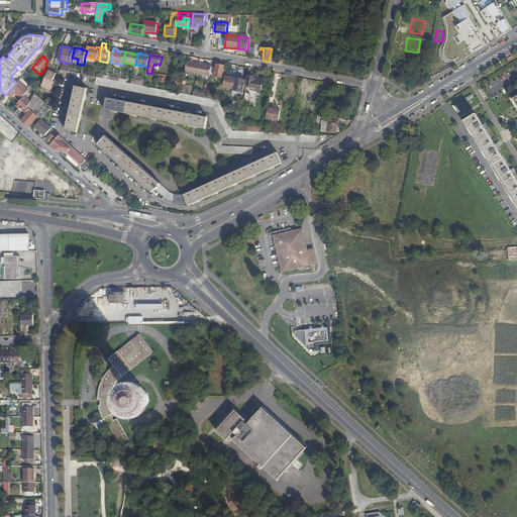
[(200,64),(187,61),(185,72),(198,74),(200,64)]
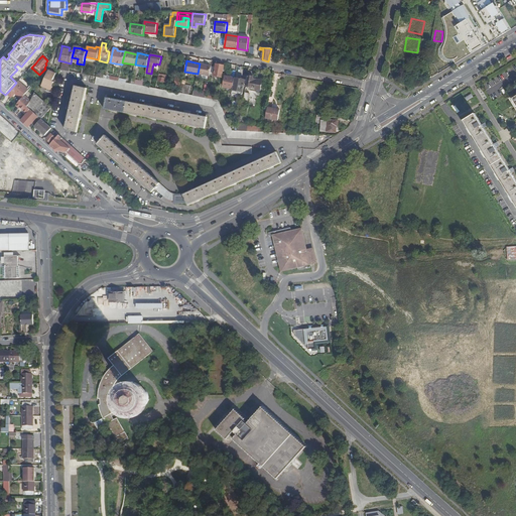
[(63,61),(61,71),(70,73),(71,63),(63,61)]
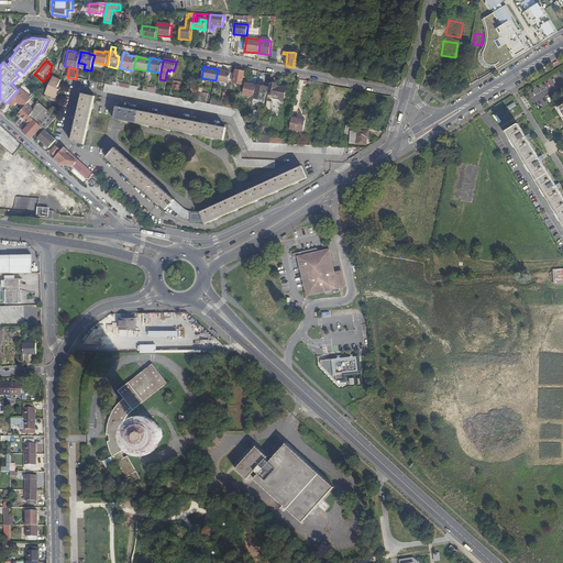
[(231,72),(218,69),(216,80),(229,84),(231,72)]
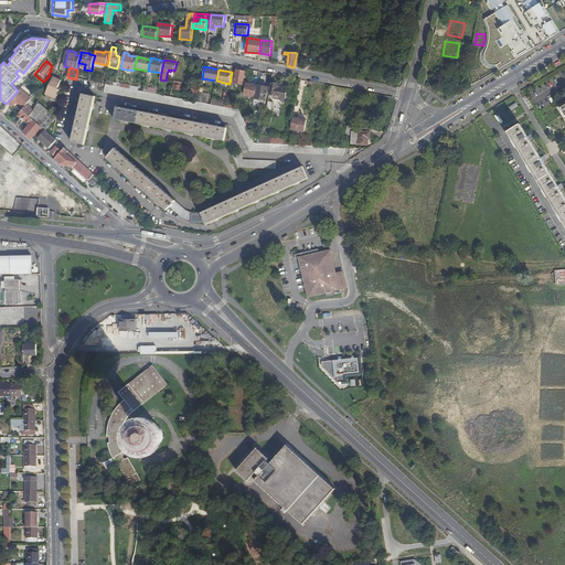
[(234,83),(243,85),(245,72),(237,71),(234,83)]
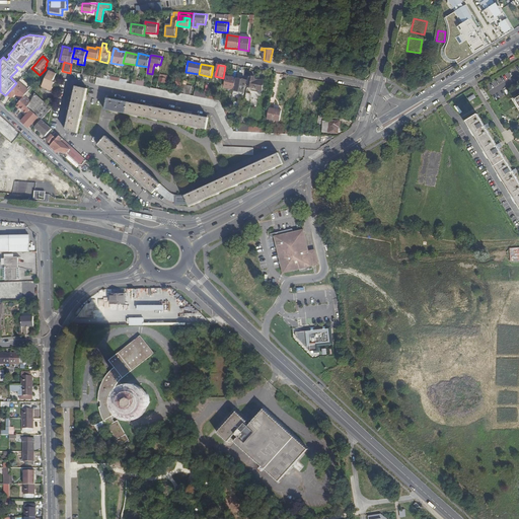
[(257,90),(260,90),(262,81),(260,81),(260,80),(254,79),(255,78),(254,77),(255,72),(250,71),(248,87),(252,88),(252,89),(256,90),(257,90)]
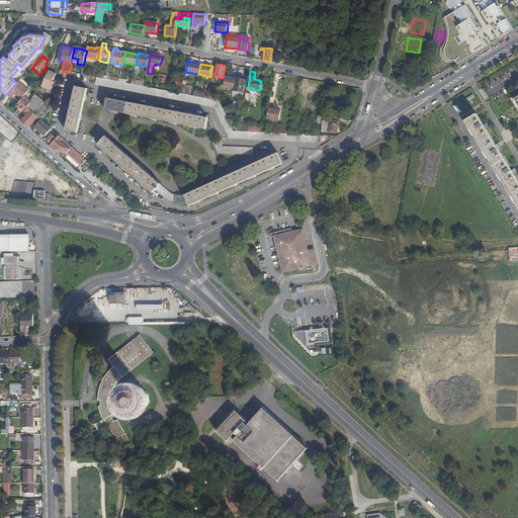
[(41,85),(51,90),(55,83),(52,82),(56,75),(49,72),(41,85)]
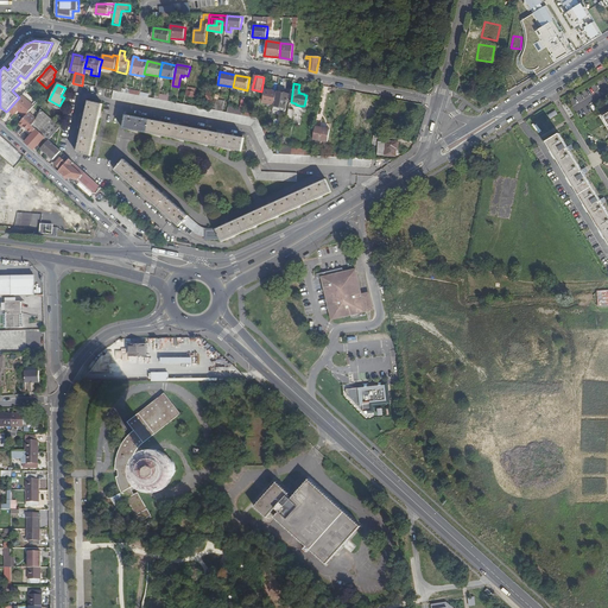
[(274,105),(277,93),(266,90),(264,103),(274,105)]
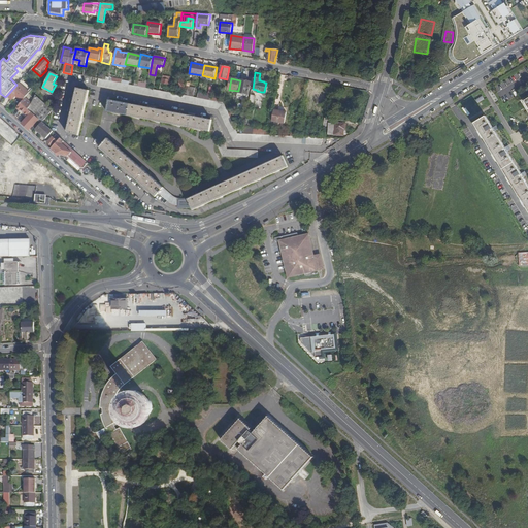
[(252,83),(240,80),(238,91),(238,93),(243,94),(243,96),(249,97),(252,83)]
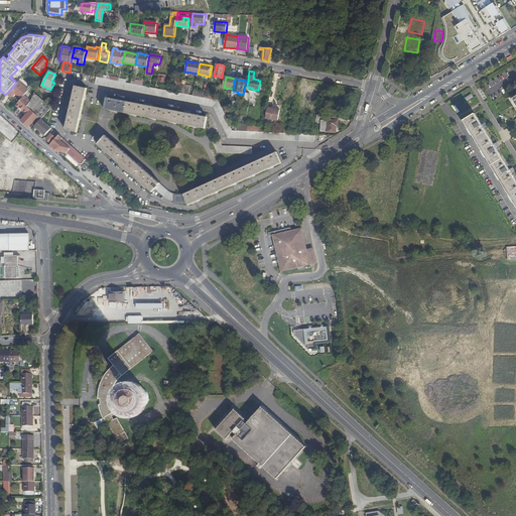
[(29,91),(18,81),(16,83),(7,93),(12,98),(16,94),(22,99),(24,96),(29,91)]
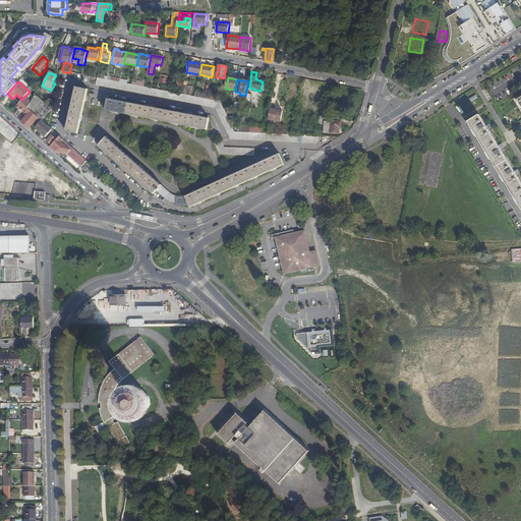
[(185,82),(182,95),(191,96),(193,89),(186,88),(187,83),(185,82)]
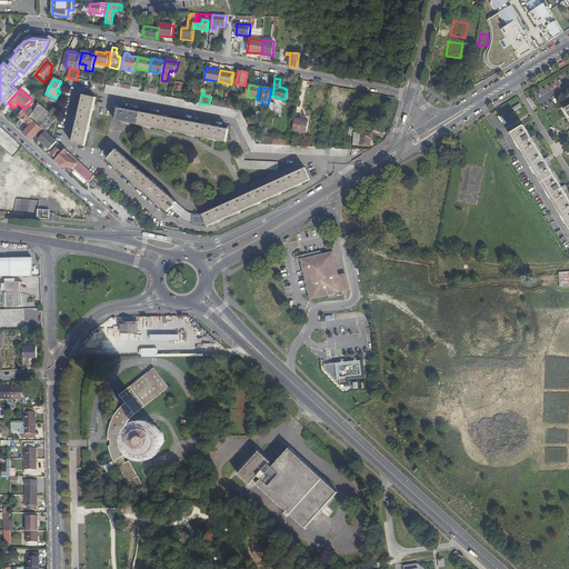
[(329,109),(339,111),(340,103),(342,93),(331,91),(329,100),(331,100),(329,109)]
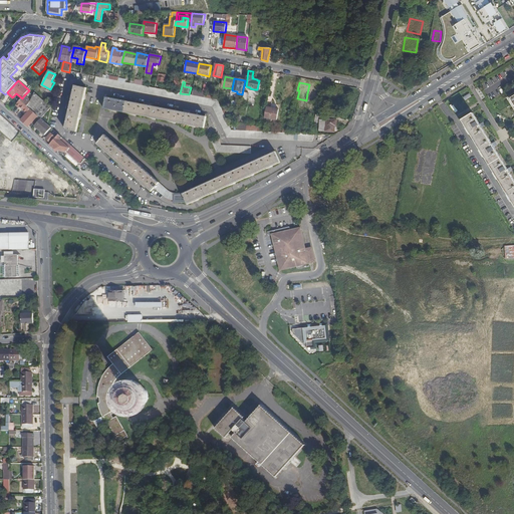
[(318,86),(309,84),(307,93),(316,95),(318,86)]
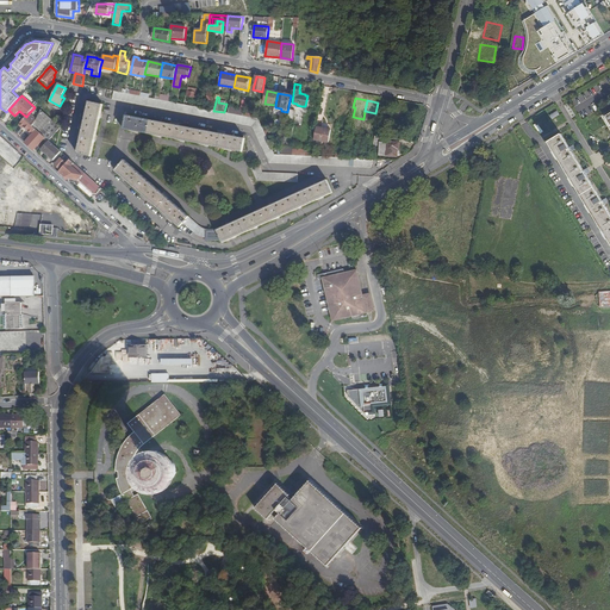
[(92,157),(104,105),(89,101),(78,154),(92,157)]
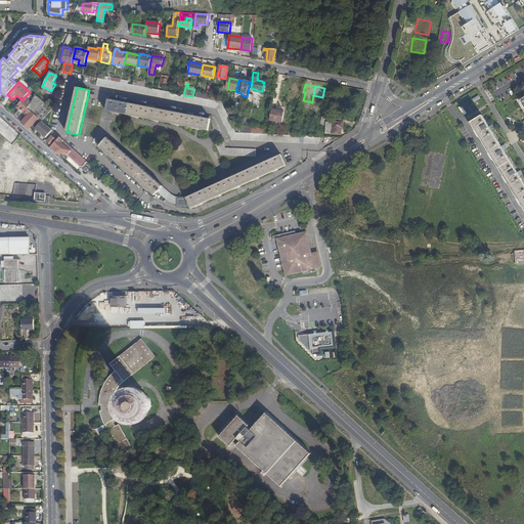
[(28,116),(22,123),(30,130),(33,126),(36,128),(42,122),(52,111),(35,95),(31,104),(29,110),(32,112),(28,116)]
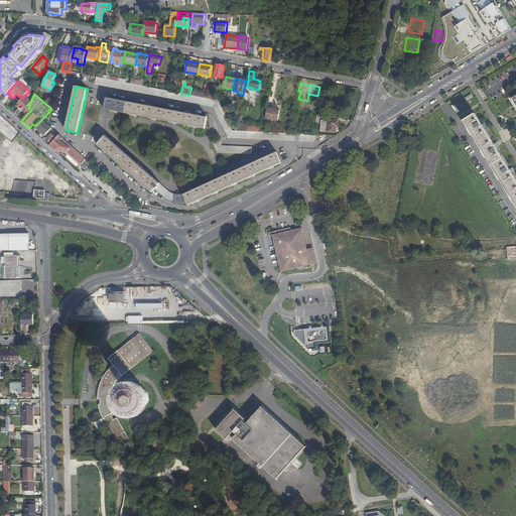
[(22,99),(16,106),(20,109),(21,108),(23,111),(27,114),(31,110),(28,108),(30,103),(27,100),(28,99),(24,96),(22,99)]
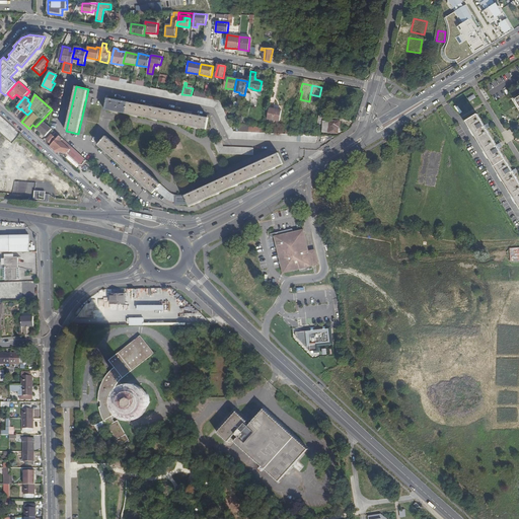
[(206,130),(209,118),(107,98),(105,110),(206,130)]
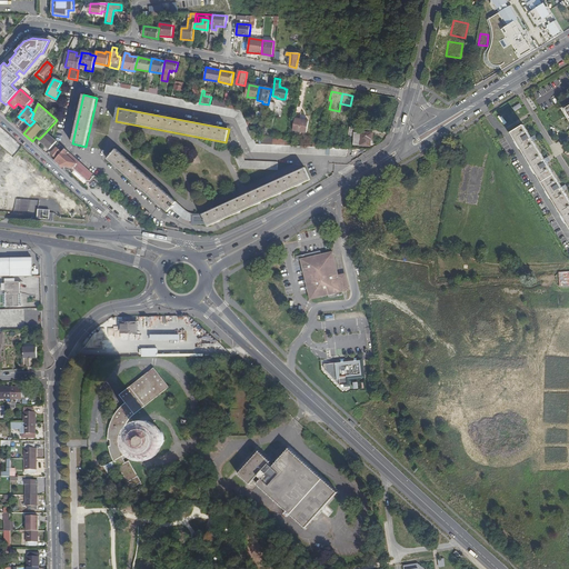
[(296,118),(293,130),(307,132),(309,121),(296,118)]
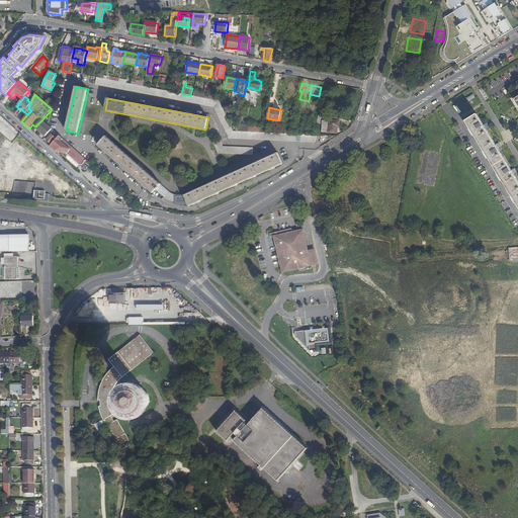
[(484,125),(478,115),(478,114),(465,122),(466,122),(517,205),(517,180),(514,174),(516,172),(514,169),(512,171),(498,149),(501,147),(499,144),(496,146),(486,128),(488,127),(487,124),(484,125)]
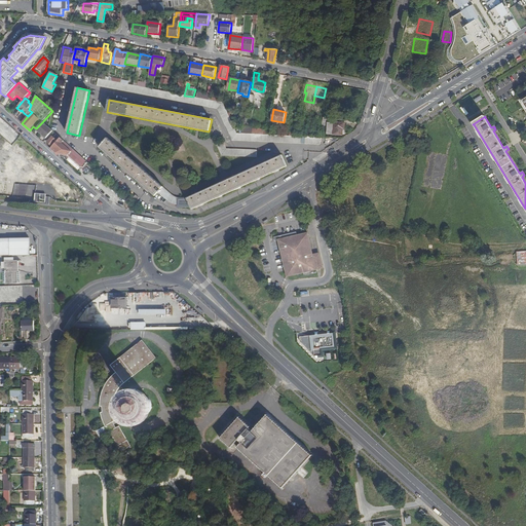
[(345,129),(345,120),(324,118),(322,126),(328,126),(327,135),(342,135),(343,128),(345,129)]
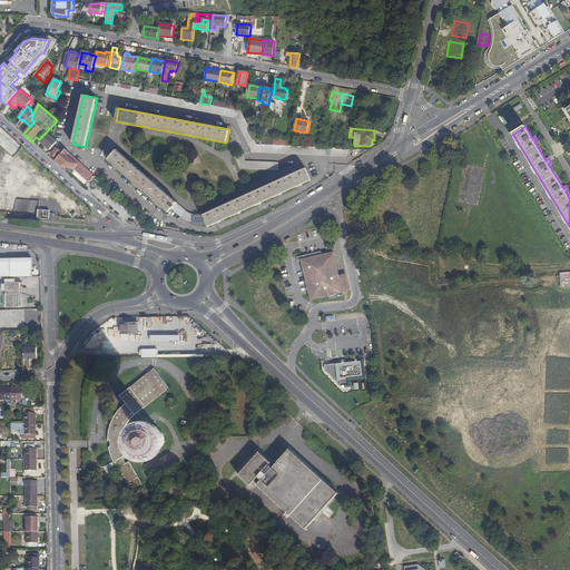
[(46,133),(39,139),(50,149),(57,143),(52,138),(46,133)]
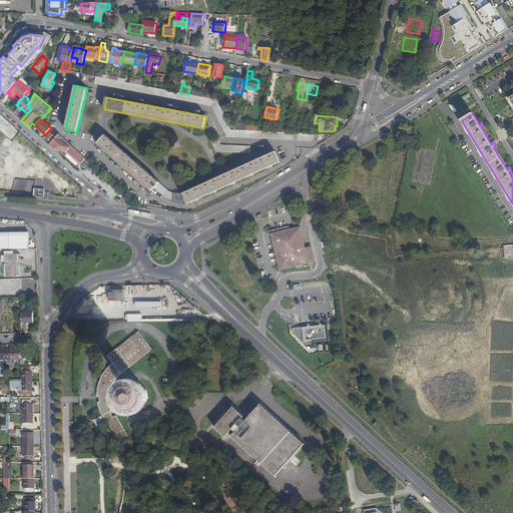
[(56,137),(56,138),(59,135),(57,133),(55,136),(51,133),(46,139),(51,143),(56,137)]
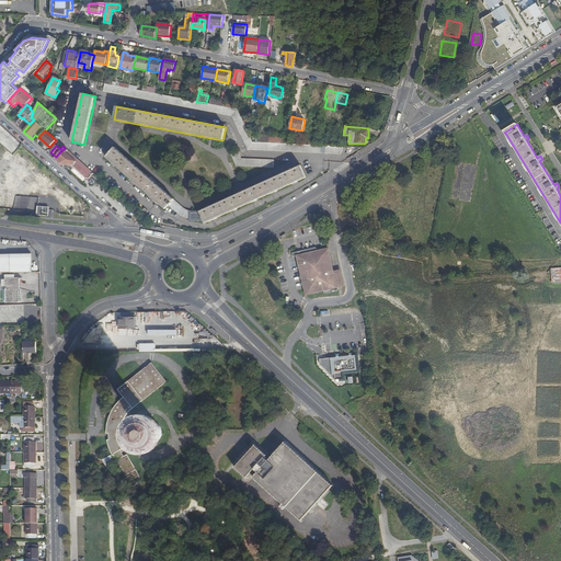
[(165,209),(169,206),(170,205),(171,206),(173,204),(172,203),(174,199),(115,147),(106,158),(165,209)]
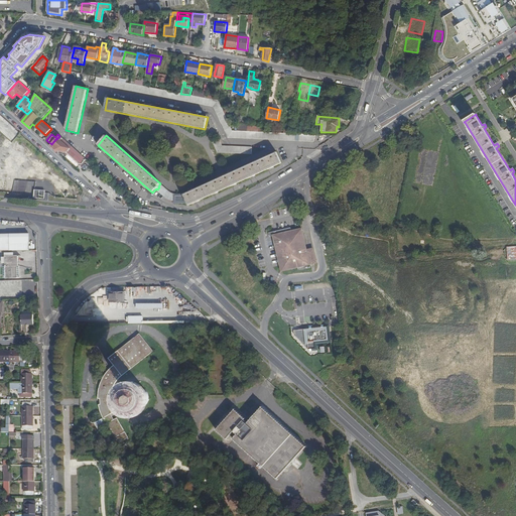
[(56,139),(49,146),(54,151),(67,153),(68,153),(80,164),(82,164),(87,160),(59,136),(56,139)]
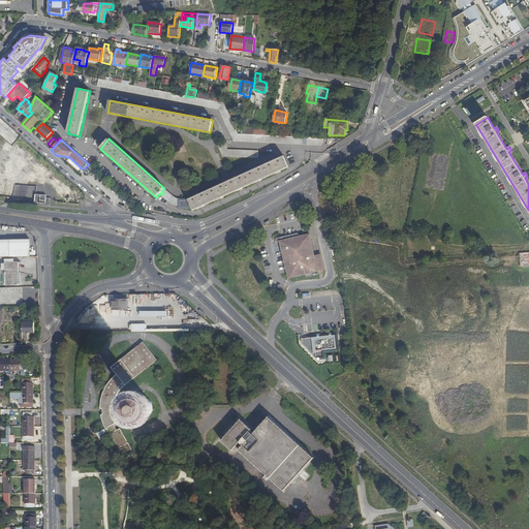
[(134,154),(132,156),(139,163),(142,162),(134,154)]
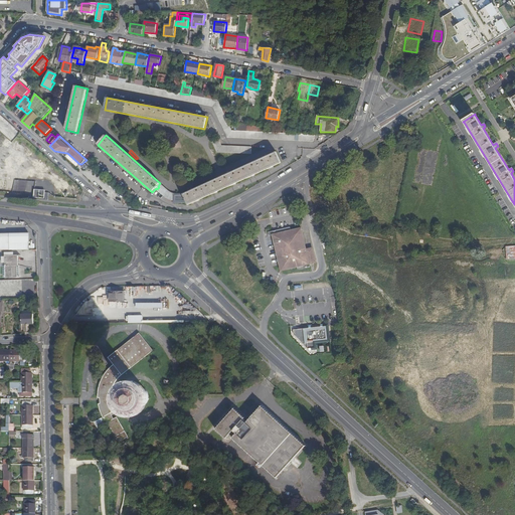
[(174,195),(174,201),(174,203),(187,202),(188,205),(282,163),(277,152),(183,194),(174,195)]
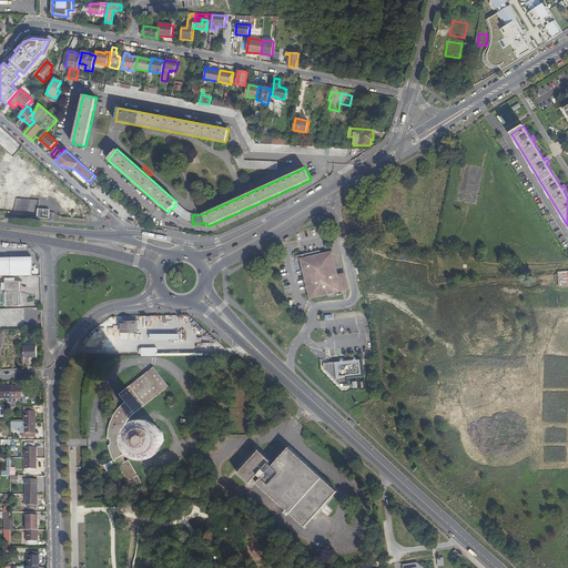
[(190,222),(192,222),(192,215),(192,214),(190,213),(186,212),(176,202),(174,205),(175,206),(173,209),(172,208),(171,209),(178,214),(182,219),(186,221),(190,222)]
